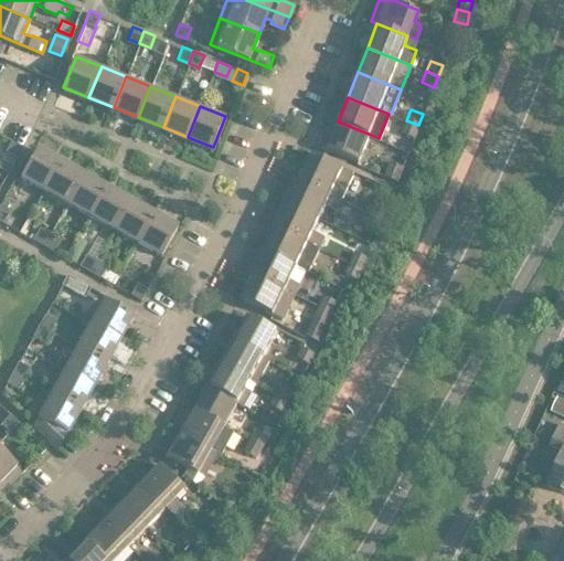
[(321,145),(358,159),(369,134),(338,122),(331,119),(321,145)]
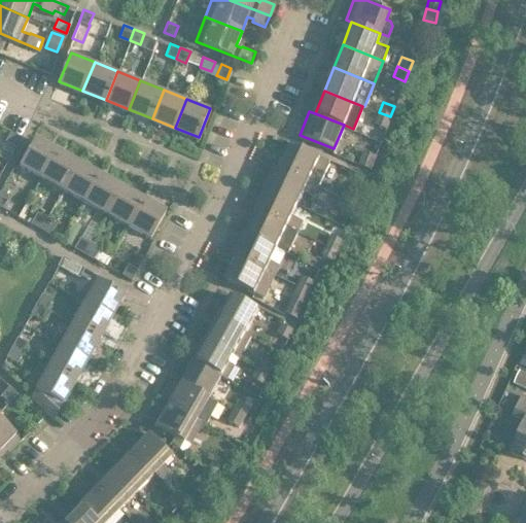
[(390,116),(379,112),(375,123),(386,127),(390,116)]
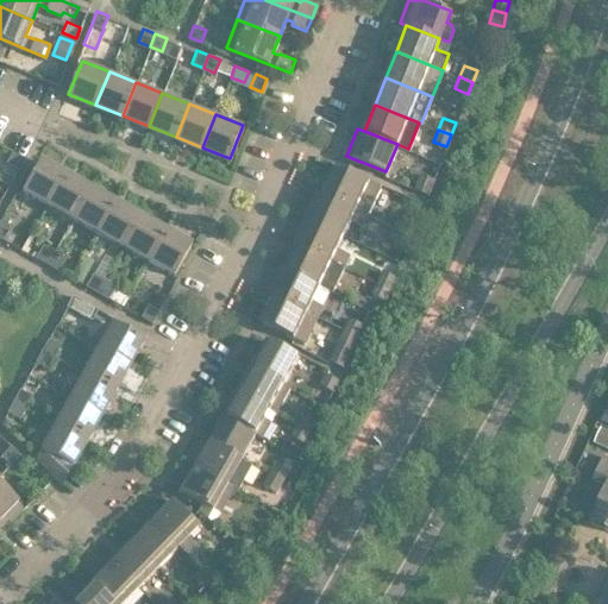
[(23,157),(11,150),(5,161),(17,168),(23,157)]
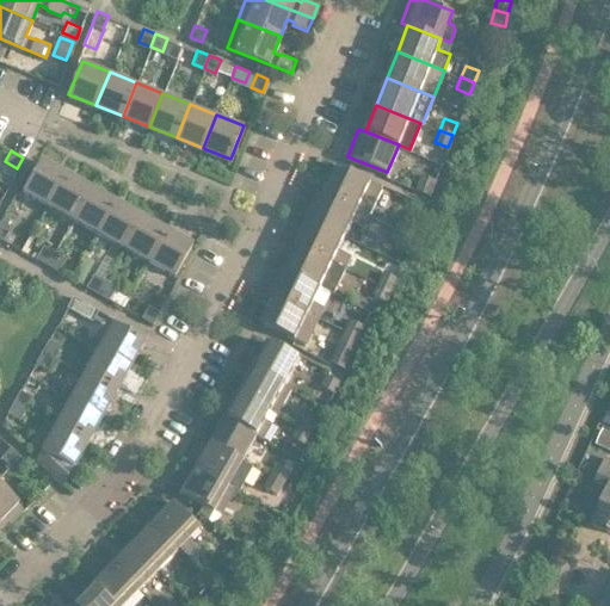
[(20,189),(47,203),(65,172),(38,158),(20,189)]
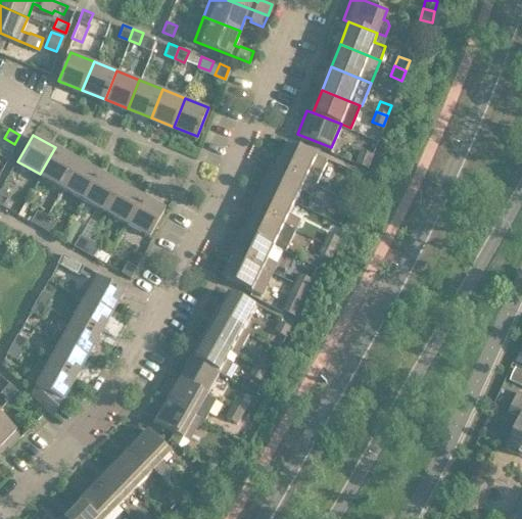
[(316,154),(288,141),(277,166),(316,184),(327,159),(316,154)]
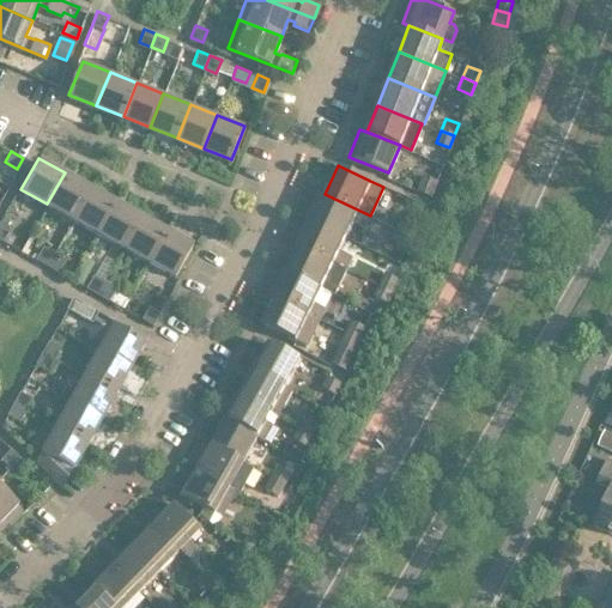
[(72,218),(90,187),(65,172),(47,204),(72,218)]
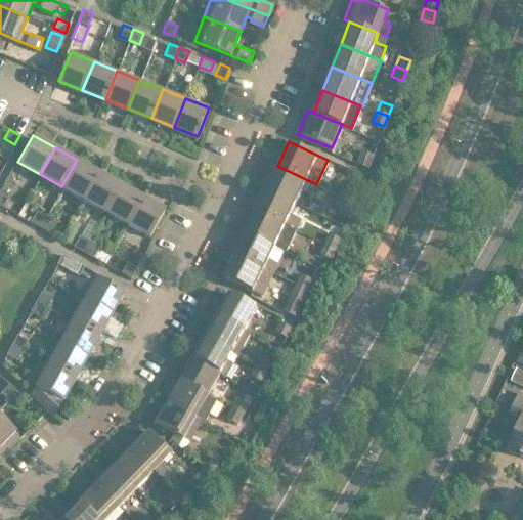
[(369,163),(374,153),(362,148),(358,158),(369,163)]
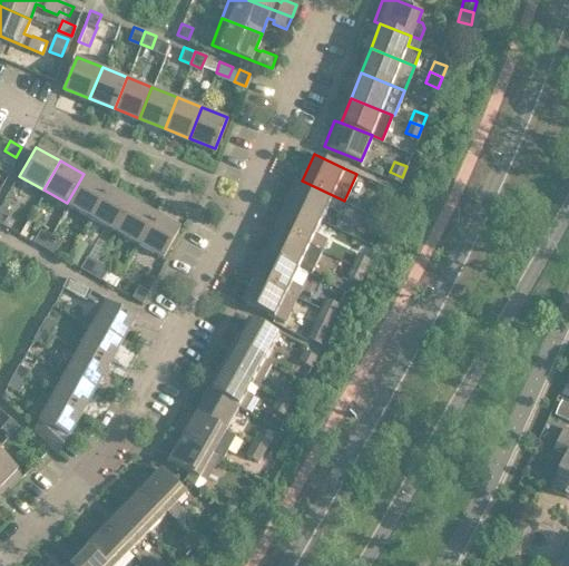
[(67,203),(90,216),(107,187),(84,174),(67,203)]
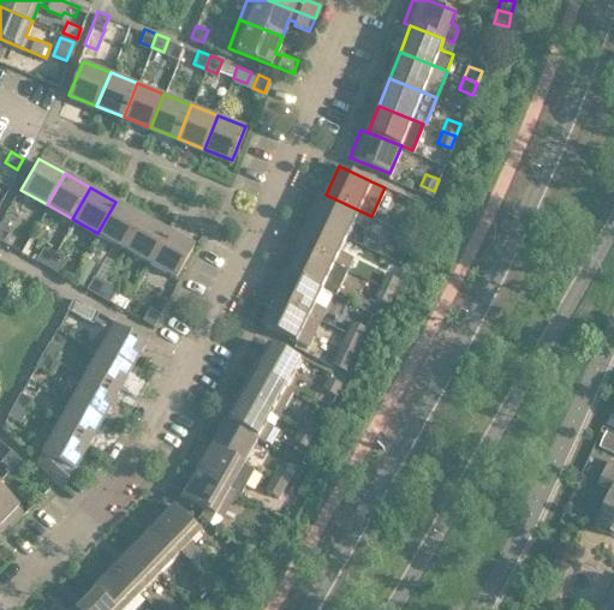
[(326,195),(314,220),(346,235),(353,221),(365,227),(371,216),(326,195)]
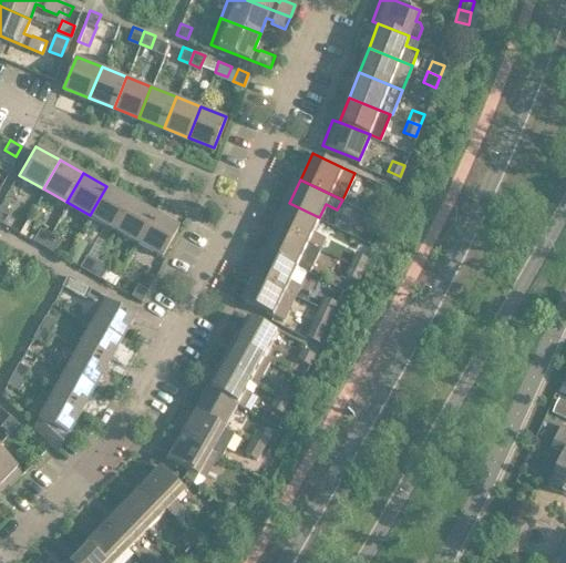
[(130,200),(106,186),(90,215),(113,228),(130,200)]
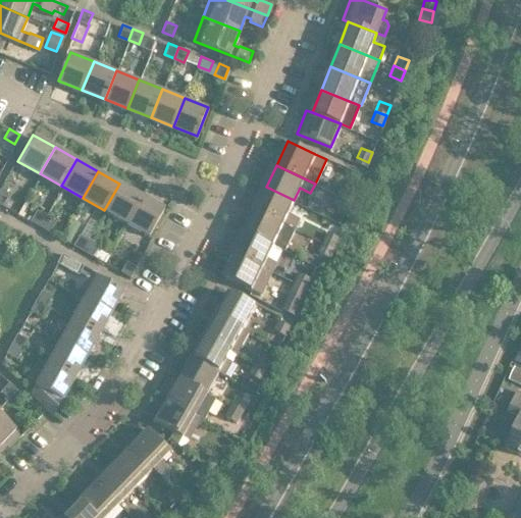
[(342,183),(336,193),(348,198),(353,188),(342,183)]
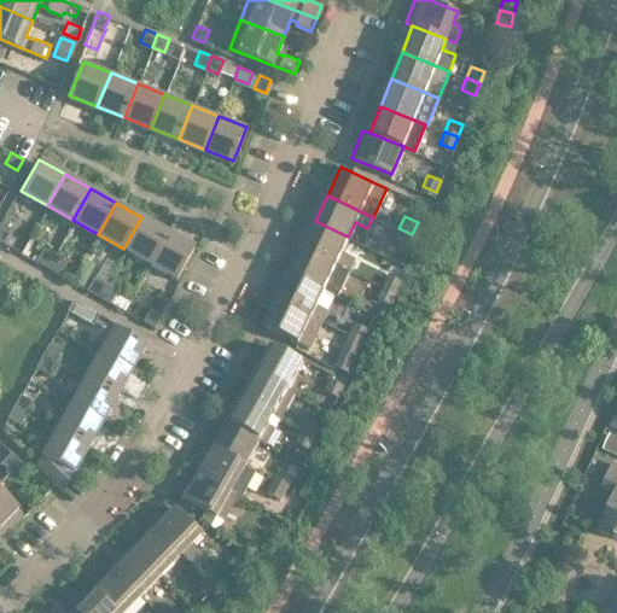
[(123,249),(149,263),(167,232),(141,217),(123,249)]
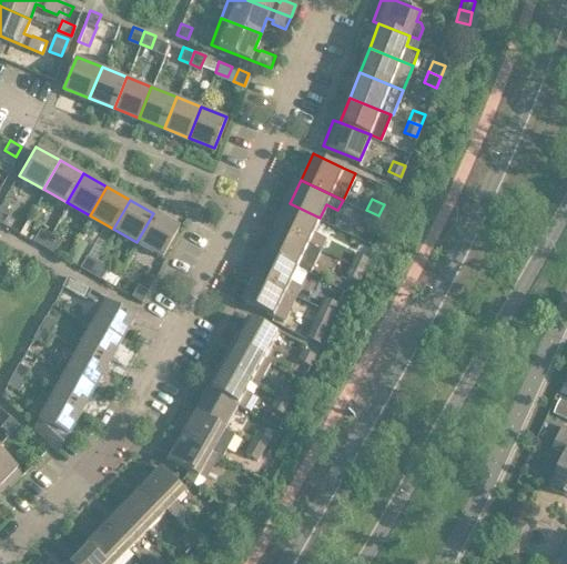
[(279,227),(309,241),(322,248),(326,237),(314,231),(320,218),(290,203),(284,200),(276,217),(279,218),(275,225),(279,227)]
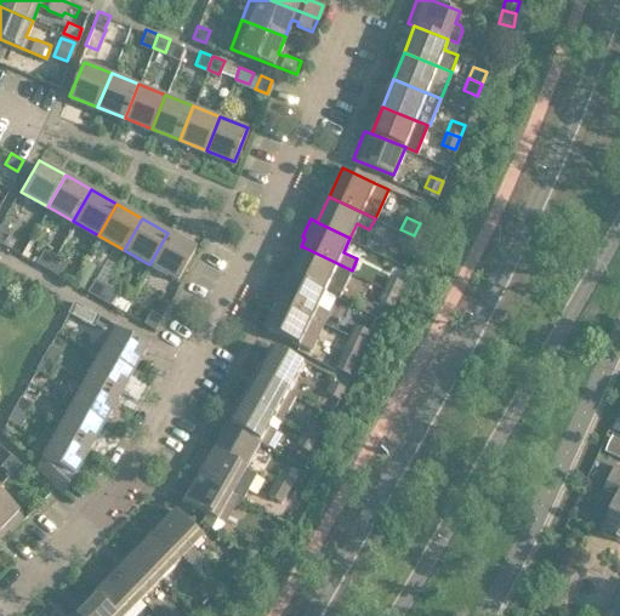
[(414,235),(400,229),(396,241),(408,247),(414,235)]
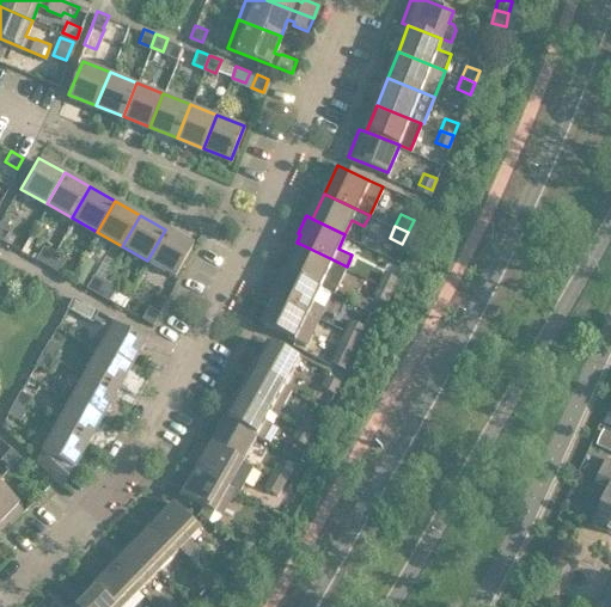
[(147,261),(173,275),(190,244),(165,230),(147,261)]
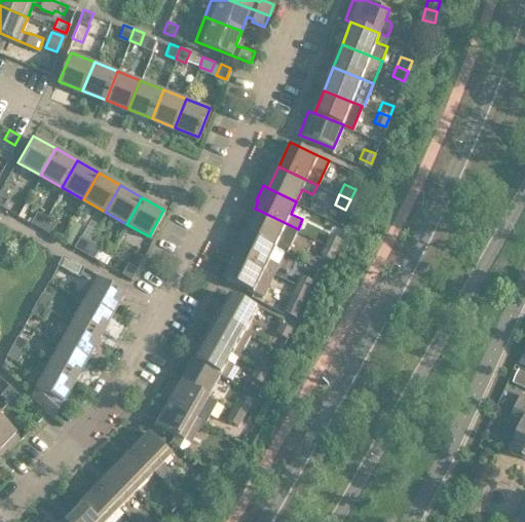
[(288,251),(298,229),(286,223),(258,210),(248,232),(275,245),(288,251)]
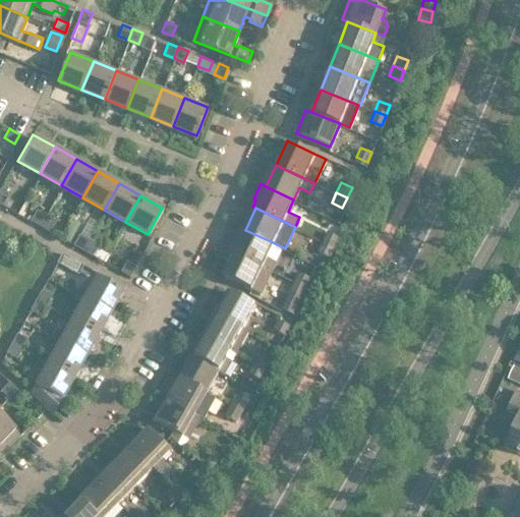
[(30,219),(39,225),(45,214),(36,209),(30,219)]
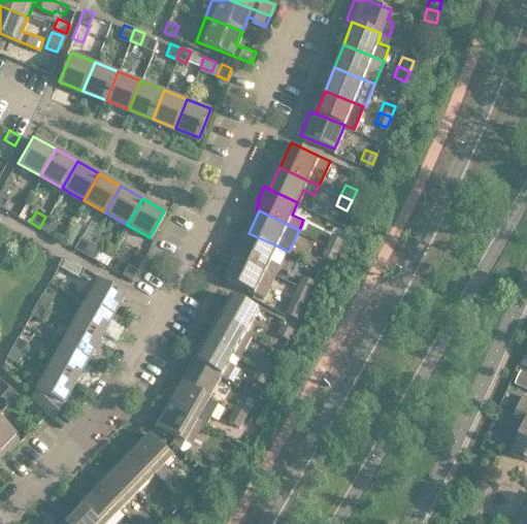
[(55,222),(45,217),(39,228),(48,233),(55,222)]
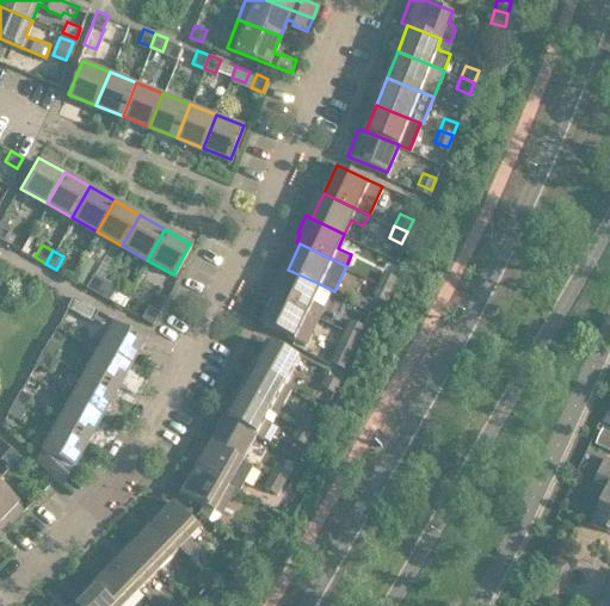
[(269,292),(275,296),(307,311),(319,317),(325,305),(313,300),(320,284),(288,270),(281,266),(269,292)]
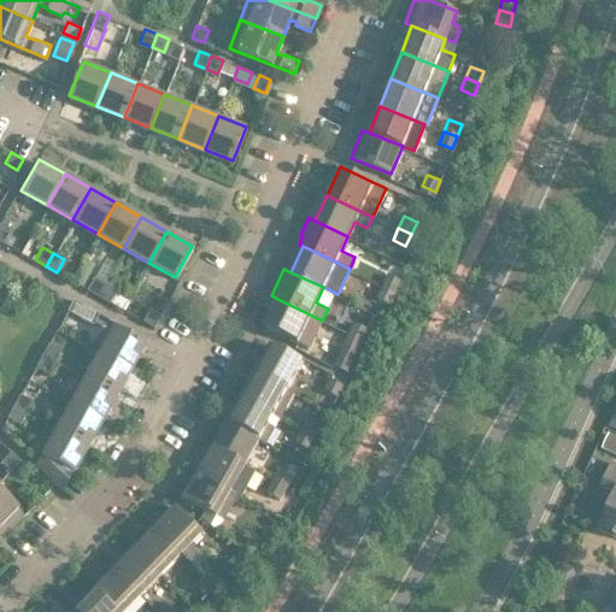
[(387,272),(382,284),(394,290),(400,278),(387,272)]
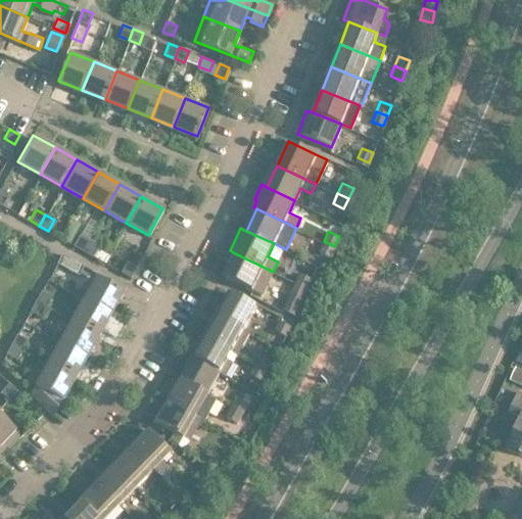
[(73,244),(82,249),(88,239),(79,234),(73,244)]
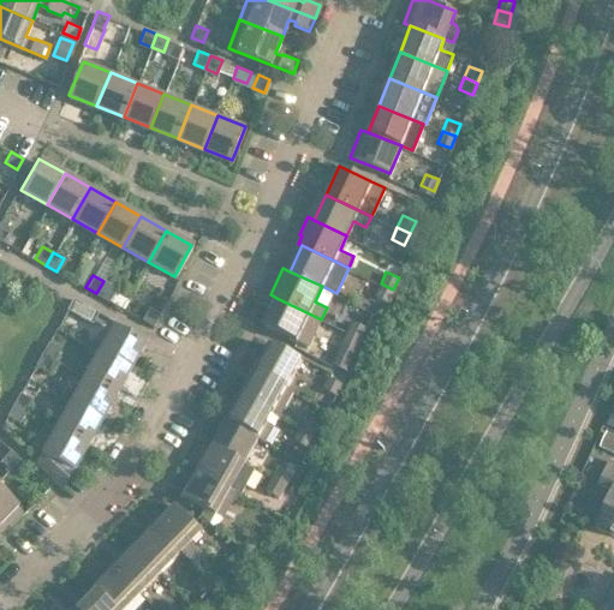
[(103,281),(96,293),(108,299),(114,287),(103,281)]
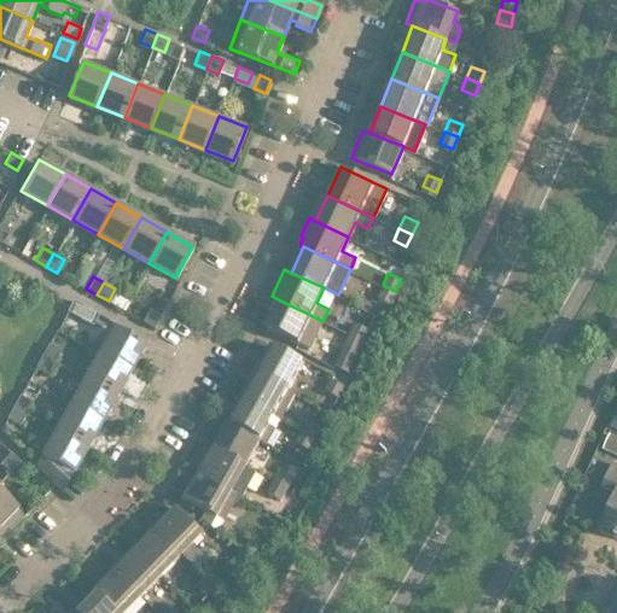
[(395,291),(383,285),(377,296),(390,302),(395,291)]
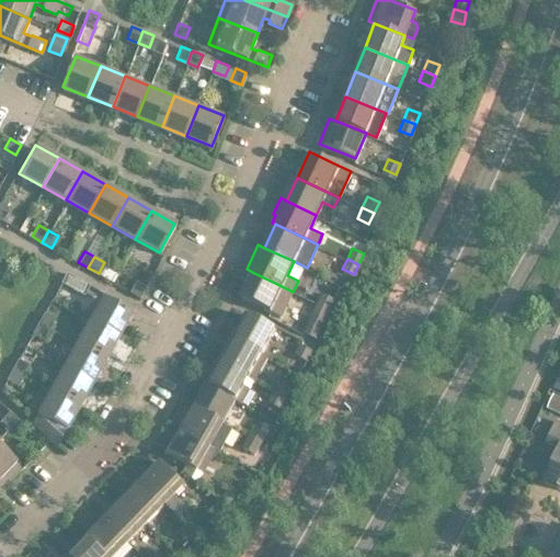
[(103,275),(112,281),(121,266),(112,261),(103,275)]
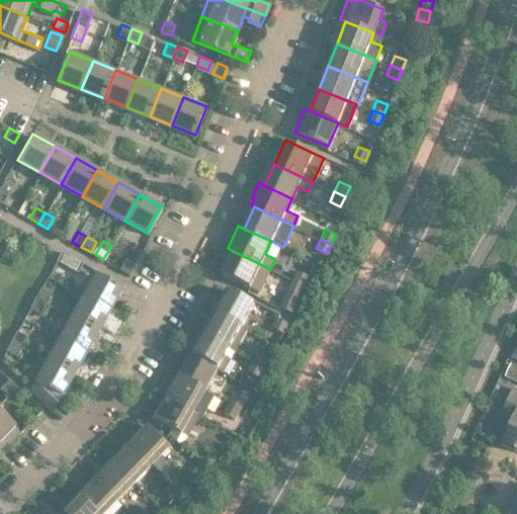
[(61,249),(56,259),(77,270),(82,261),(61,249)]
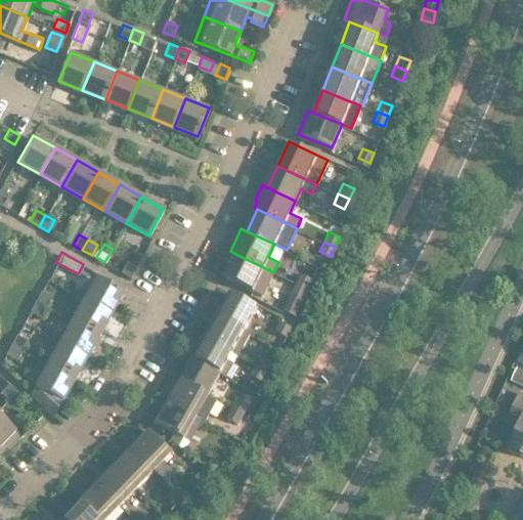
[(273,272),(263,267),(235,254),(224,276),(253,290),(259,276),(269,282),(273,272)]
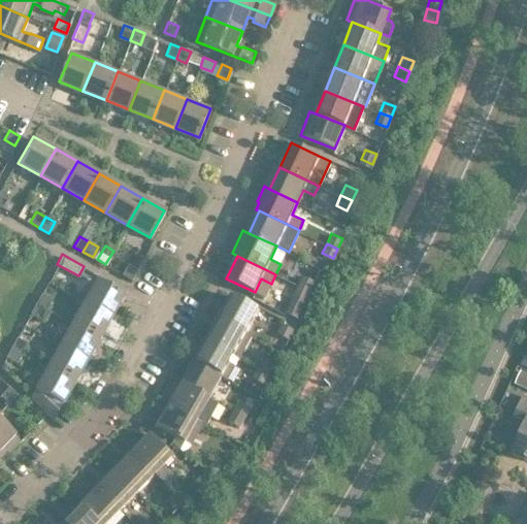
[(130,279),(136,268),(127,263),(121,273),(130,279)]
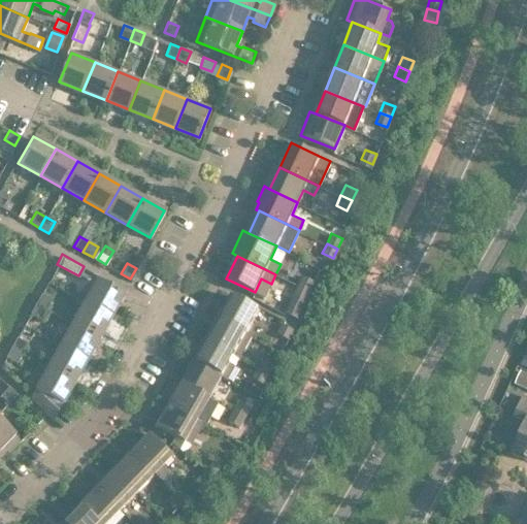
[(309,291),(315,281),(302,274),(297,285),(309,291)]
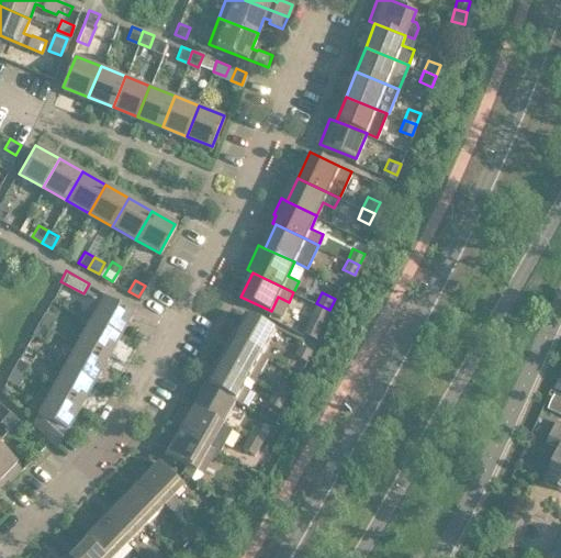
[(102,297),(88,321),(118,336),(131,312),(102,297)]
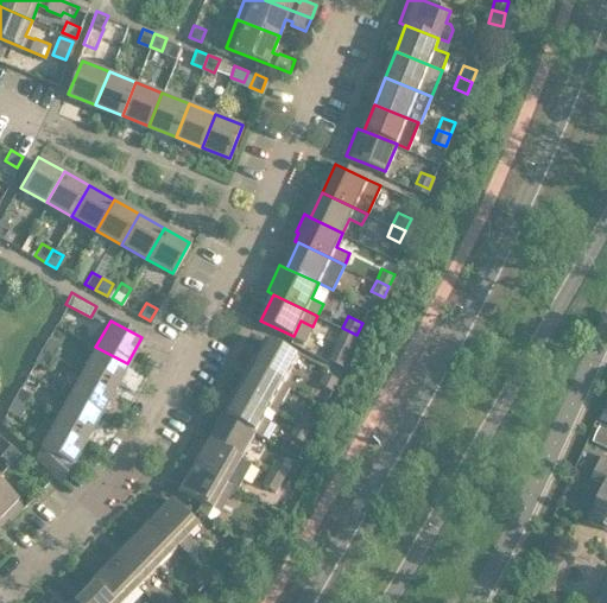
[(342,328),(337,338),(352,346),(356,335),(342,328)]
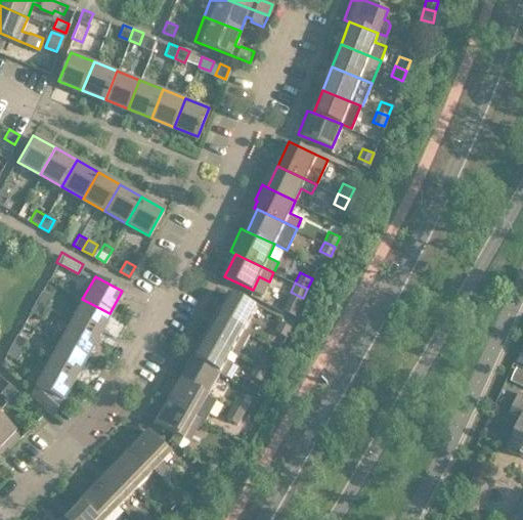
[(40,291),(35,300),(45,306),(50,297),(40,291)]
